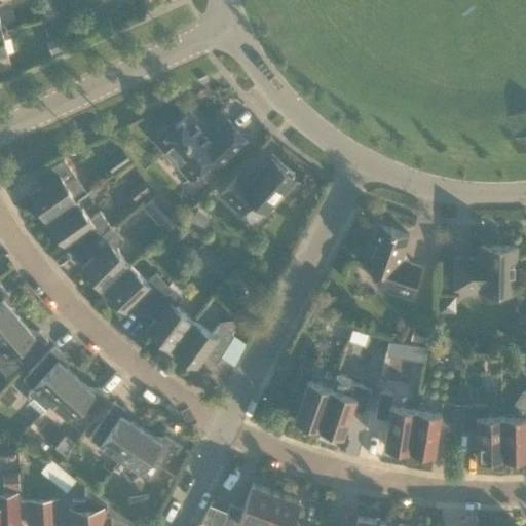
[(9,53),(3,29),(0,29),(0,68),(11,66),(7,53),(9,53)]
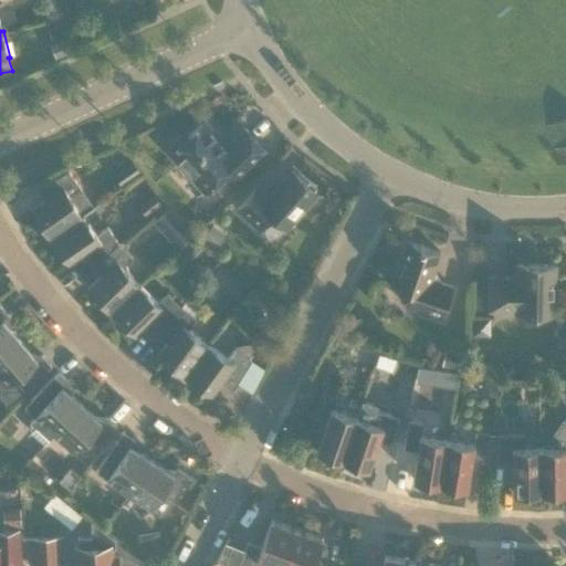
[(55,58),(67,53),(62,39),(50,43),(55,58)]
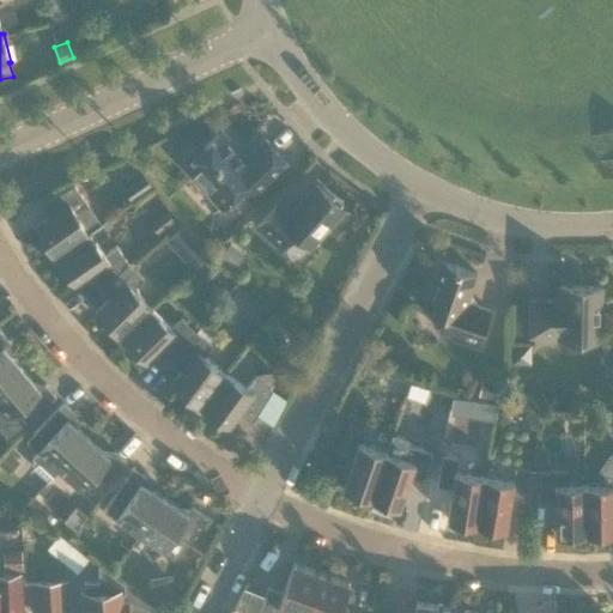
[(248,157),(223,129),(201,150),(193,151),(189,155),(187,163),(184,165),(223,206),(243,188),(253,199),(290,165),(267,139),(248,157)]
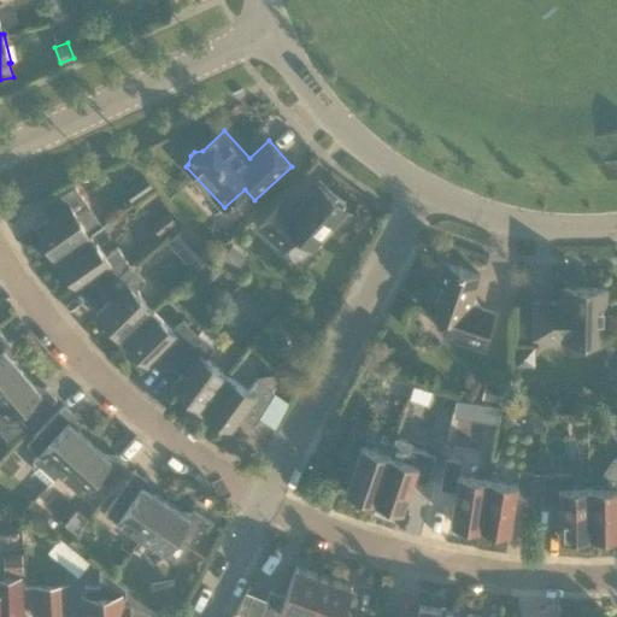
[(145,177),(139,181),(147,193),(153,189),(145,177)]
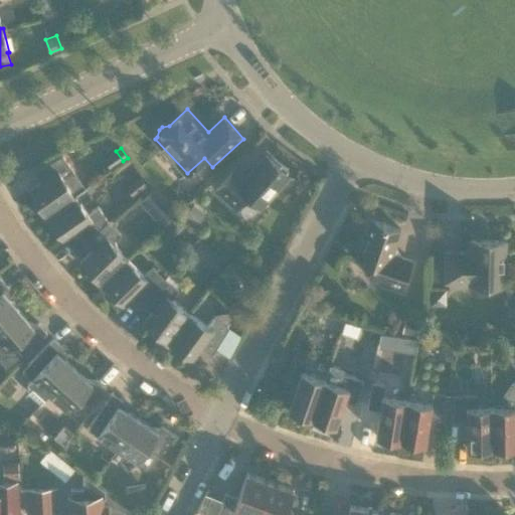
[(42,181),(29,190),(46,215),(76,194),(86,187),(63,154),(35,170),(42,181)]
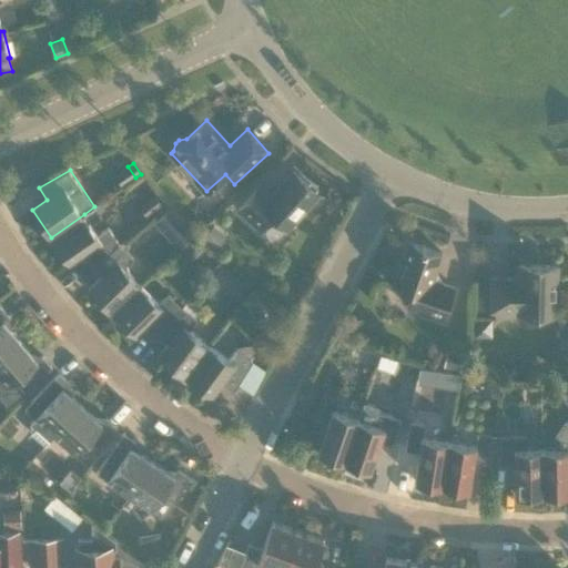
[(273,195),(260,183),(239,209),(261,229),(273,215),(288,229),(320,192),(294,170),(273,195)]
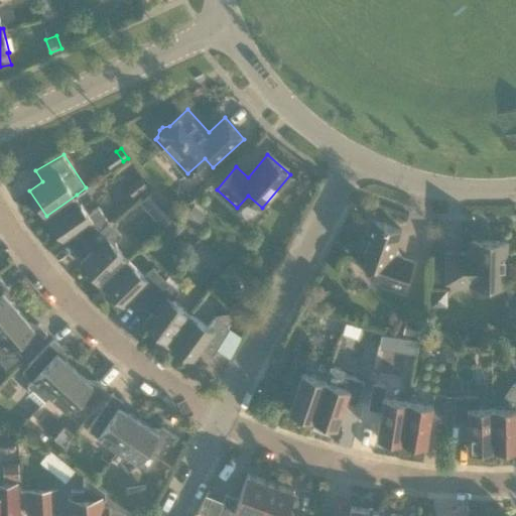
[(134,196),(147,186),(141,178),(128,187),(134,196)]
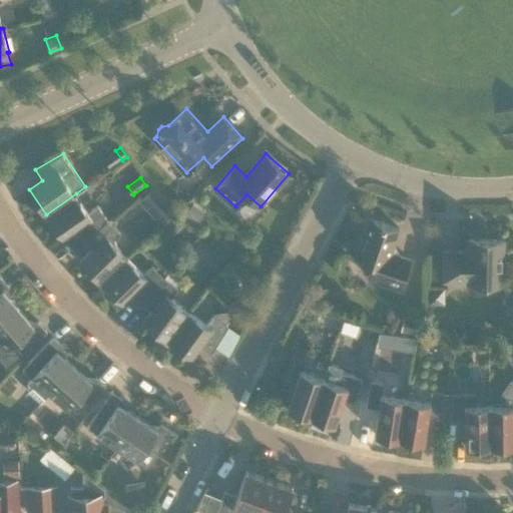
[(153,187),(141,199),(164,222),(176,209),(153,187)]
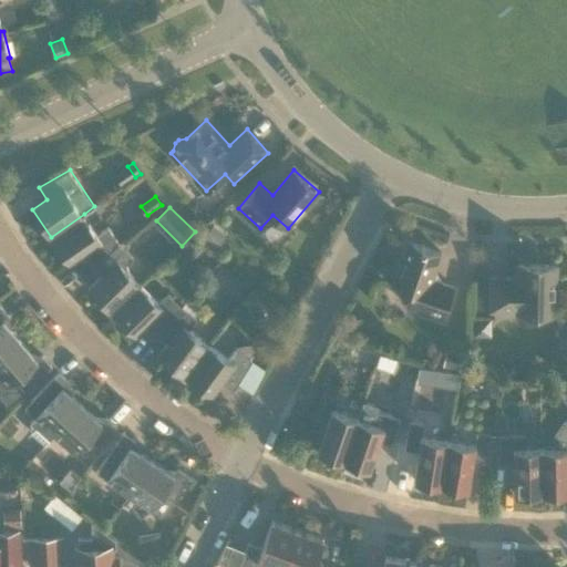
[(84,254),(92,266),(120,243),(109,226),(98,234),(84,214),(51,237),(70,264),(84,254)]
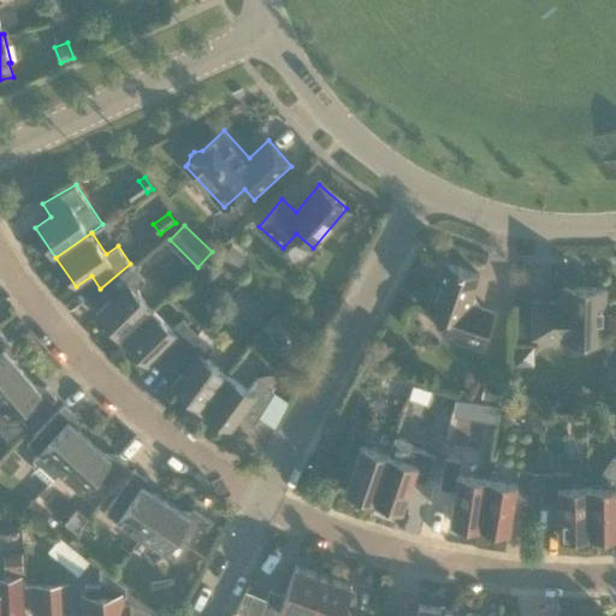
[(229,244),(219,255),(234,268),(243,258),(229,244)]
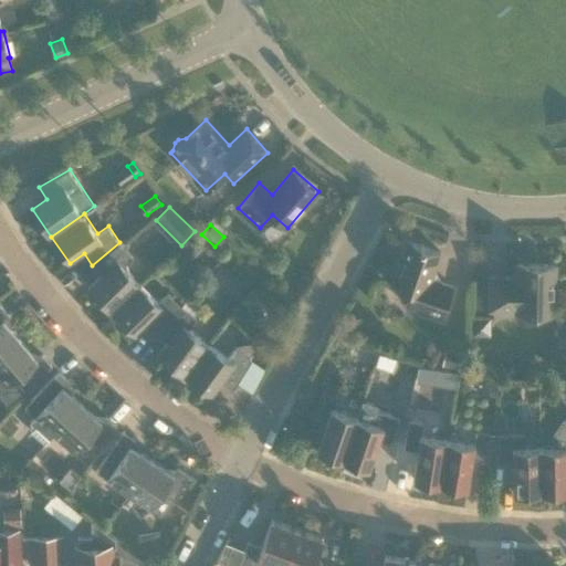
[(179,249),(185,255),(191,255),(202,245),(194,236),(179,249)]
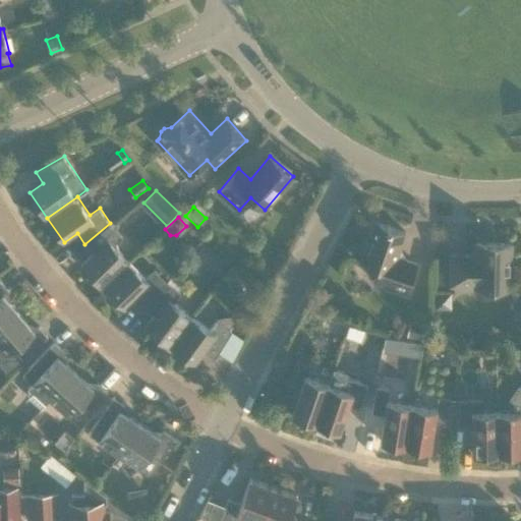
[(375,221),(361,261),(379,267),(374,281),(407,292),(417,263),(398,256),(406,231),(375,221)]
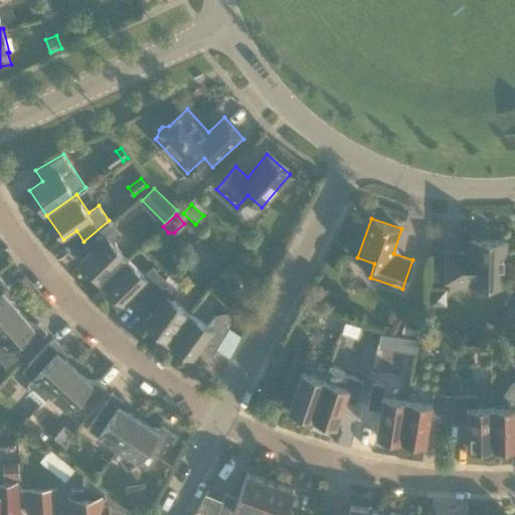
[(81,261),(103,283),(128,258),(118,246),(115,239),(122,233),(109,220),(83,241),(93,249),(81,261)]
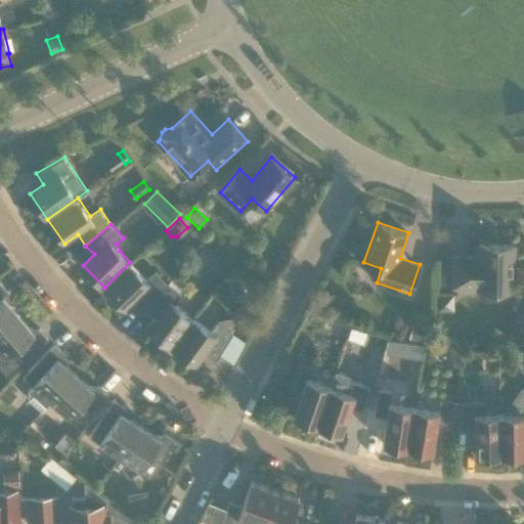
[(479,287),(479,289),(514,290),(514,244),(479,244),(479,256),(454,256),(454,286),(479,287)]
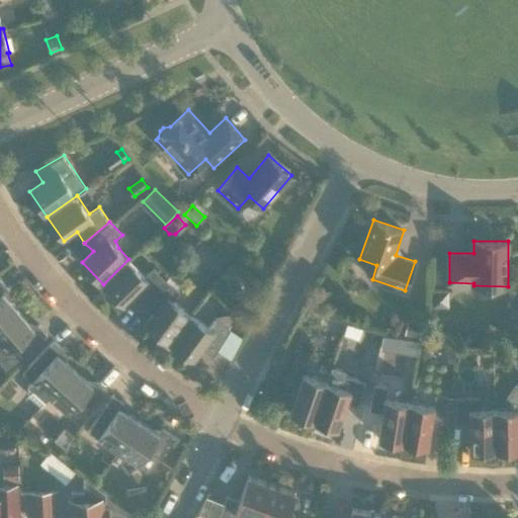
[(199,254),(221,269),(228,259),(206,245),(199,254)]
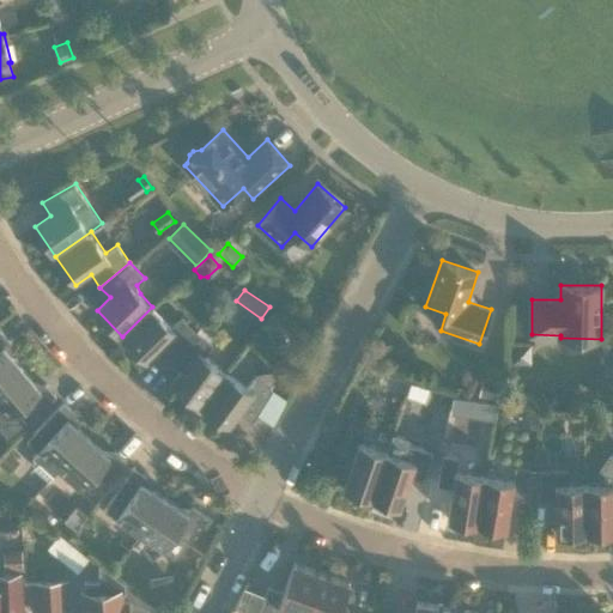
[(171,326),(152,307),(122,337),(146,363),(161,349),(171,359),(196,331),(181,316),(171,326)]
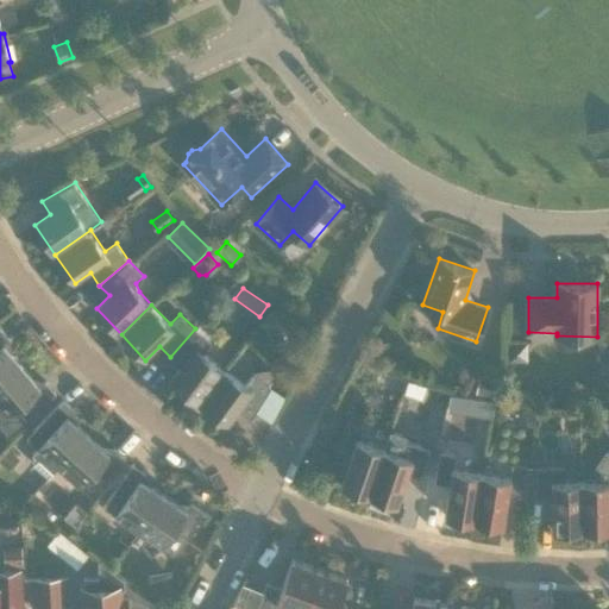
[(4,344),(11,338),(1,327),(0,327),(0,383),(22,365),(4,344)]
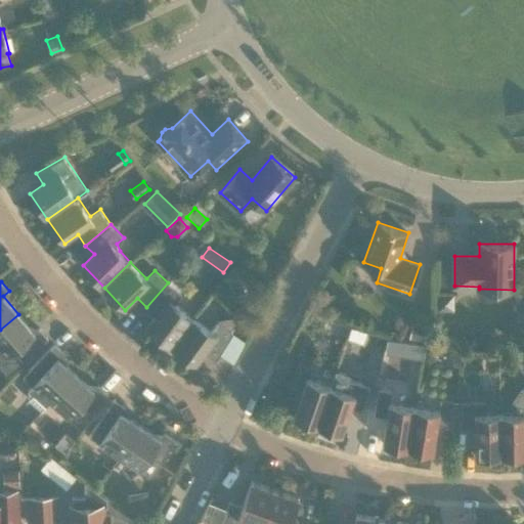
[(146,329),(171,347),(193,317),(175,304),(182,294),(168,282),(146,307),(157,315),(146,329)]
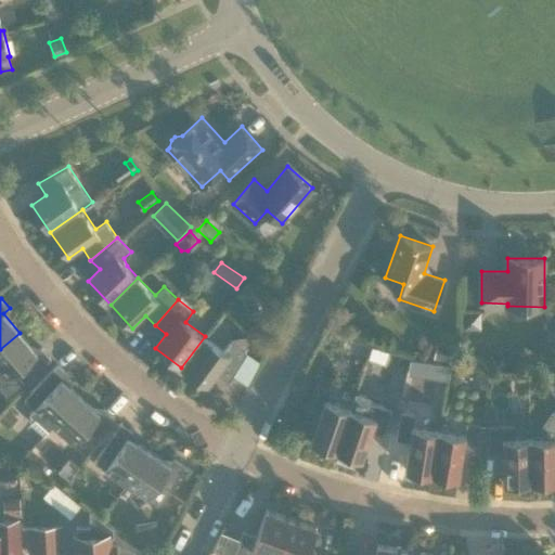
[(554,324),(554,309),(545,310),(545,325),(554,324)]
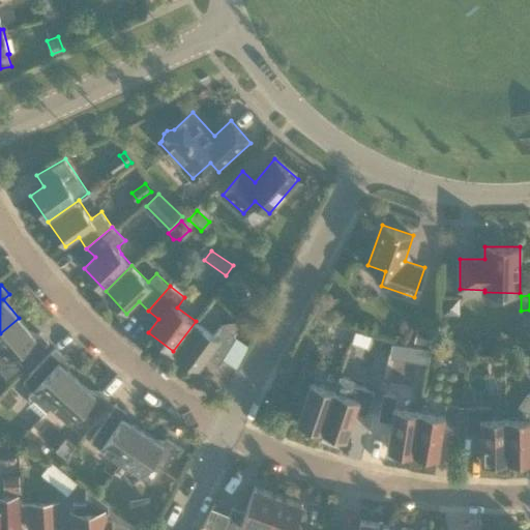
[(49,342),(40,331),(35,336),(19,318),(0,333),(0,371),(6,378),(49,342)]
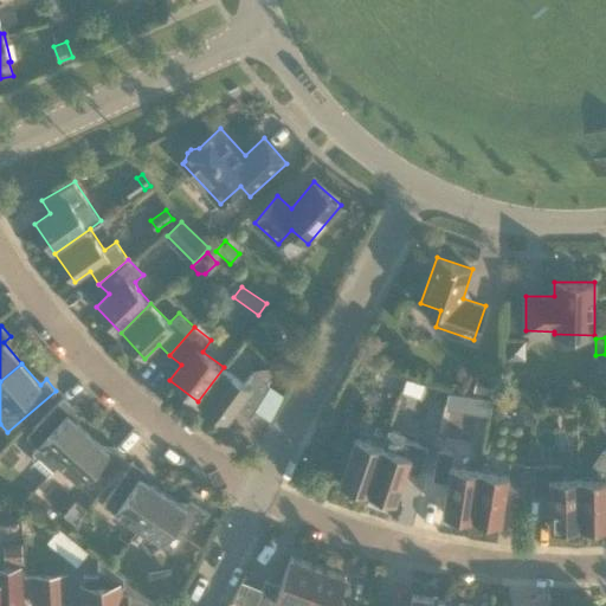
[(270,384),(266,381),(253,371),(244,382),(224,367),(198,401),(226,421),(238,407),(250,416),(270,384)]
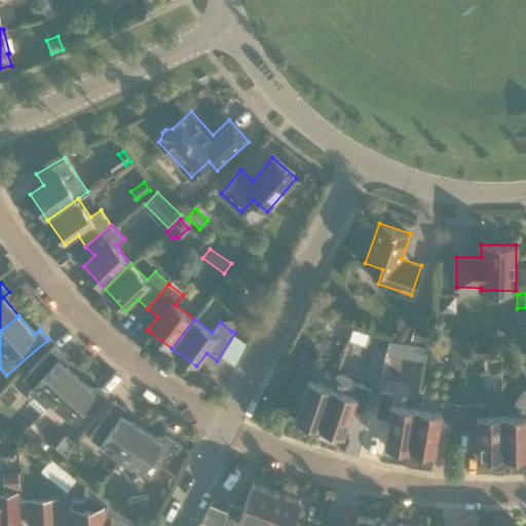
[(221,321),(220,322),(231,331),(234,326),(233,318),(221,321)]
